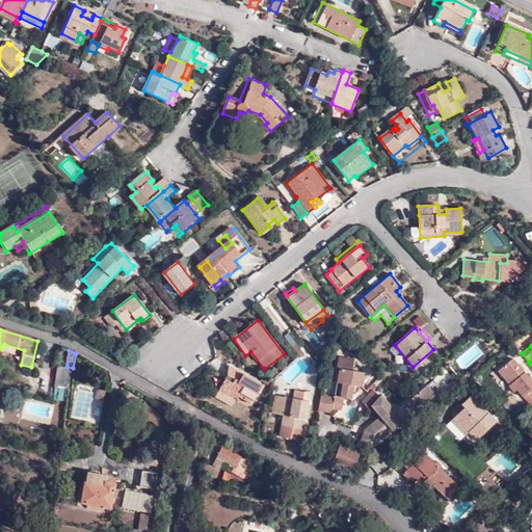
[(341,396),(344,397),(351,398),(352,396),(353,391),(358,392),(360,387),(362,387),(365,373),(353,370),(355,360),(340,356),(338,367),(341,368),(339,380),(344,381),(341,396)]
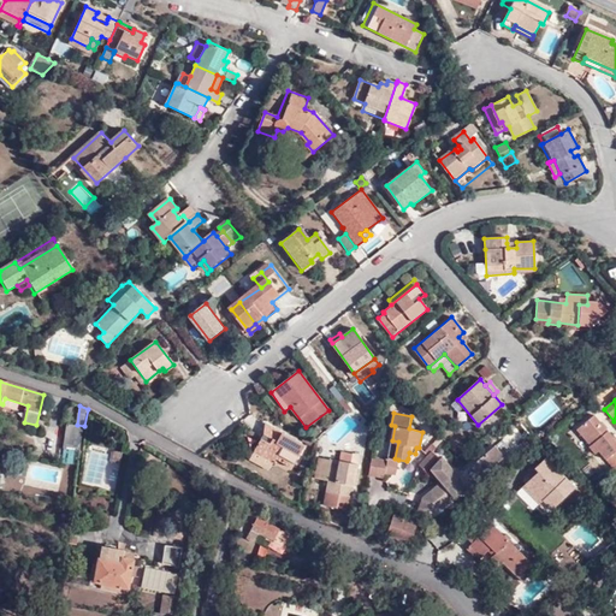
[(599,452),(610,467),(615,461),(615,439),(614,438),(611,440),(593,418),(578,430),(591,446),(588,449),(593,456),(599,452)]
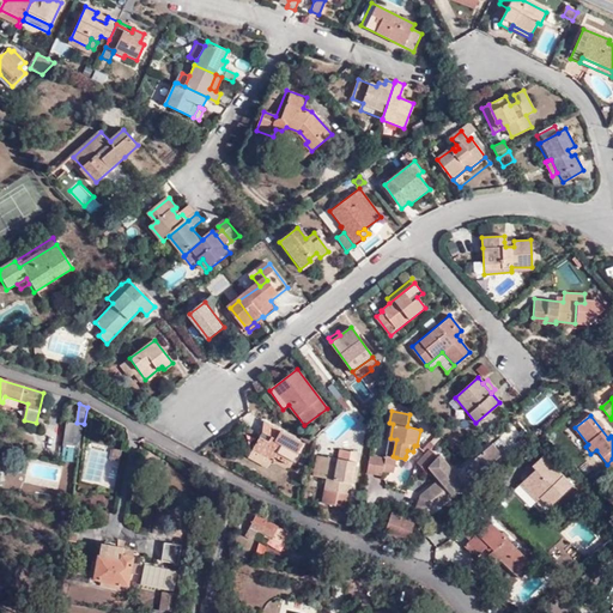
[(84,424),(77,423),(67,422),(62,447),(80,449),(84,424)]
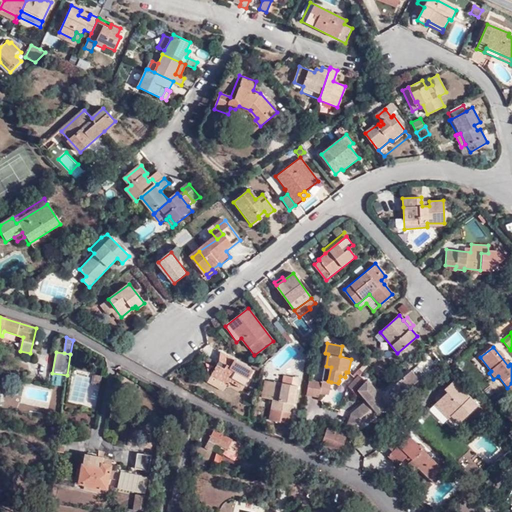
[(212,374),(228,384),(230,381),(243,388),(253,371),(222,352),(220,361),(222,362),(225,364),(223,367),(220,365),(218,364),(212,374)]
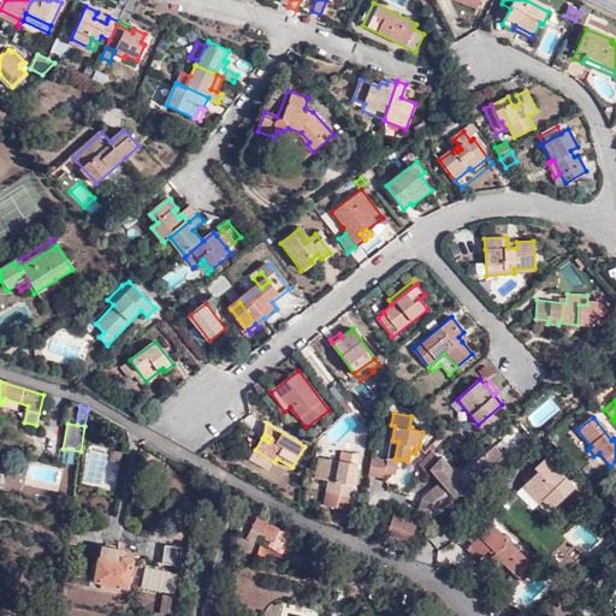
[(386,465),(397,467),(398,460),(395,458),(398,442),(392,440),(388,458),(386,465)]
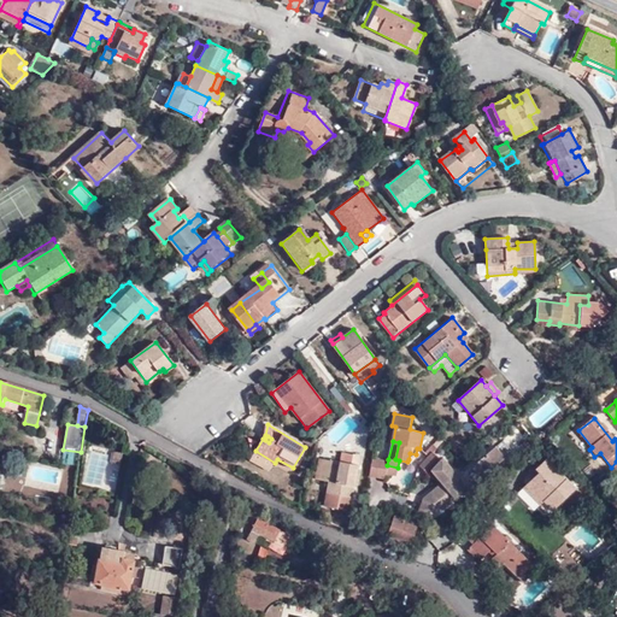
[(348,463),(339,462),(331,459),(331,460),(322,458),(317,479),(327,481),(324,492),(351,497),(362,447),(344,444),(341,453),(351,454),(348,463)]
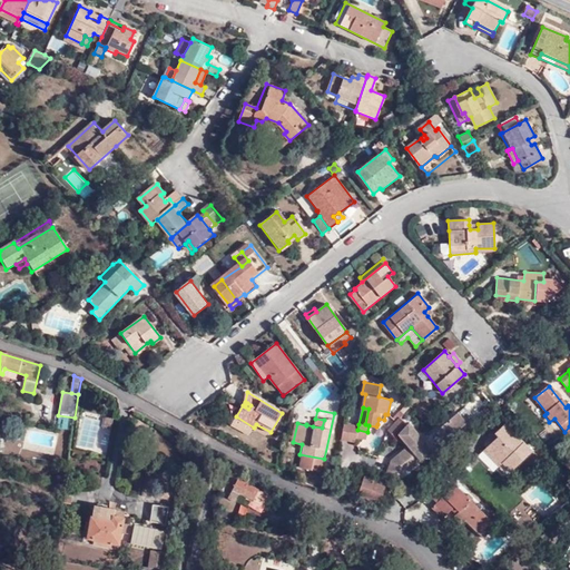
[(464,410),(458,414),(463,422),(467,421),(468,422),(472,419),(464,410)]
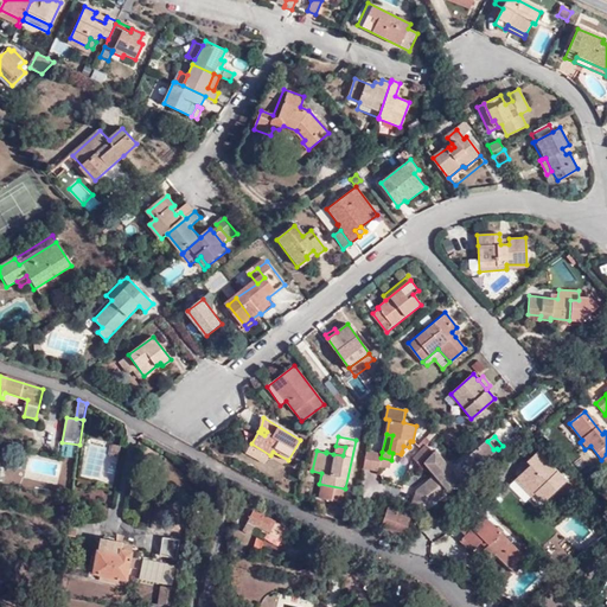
[(417,446),(421,449),(425,446),(429,441),(426,438),(417,446)]
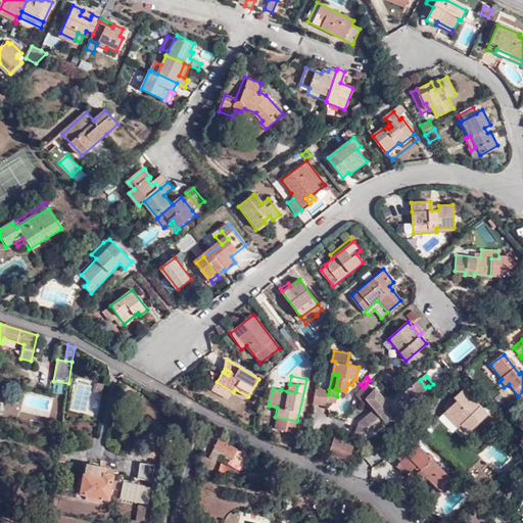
[(369,386),(359,398),(362,401),(365,398),(374,409),(359,421),(353,434),(368,439),(370,432),(374,429),(376,431),(400,412),(397,407),(403,401),(407,406),(427,389),(425,387),(420,380),(419,379),(393,399),(383,400),(374,388),(373,389),(369,386)]
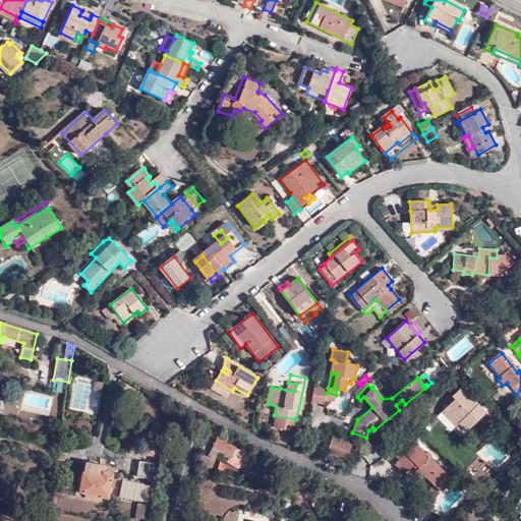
[(228,399),(232,391),(216,381),(212,381),(209,385),(213,390),(228,399)]
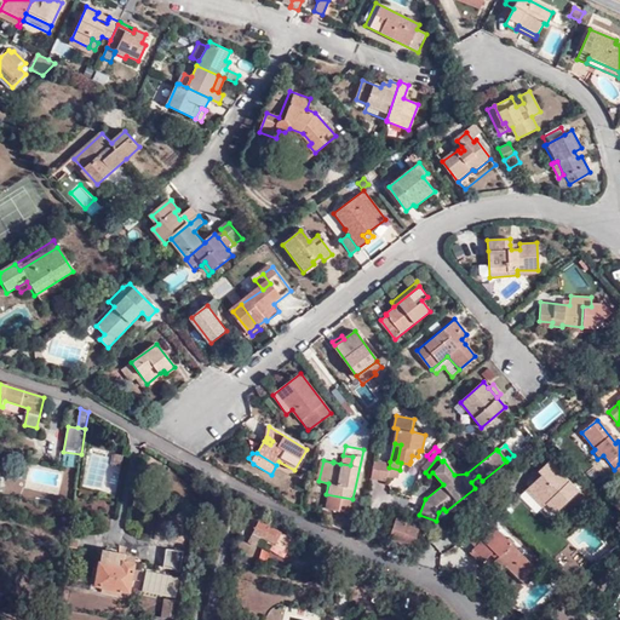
[(113,464),(121,466),(124,455),(115,454),(113,464)]
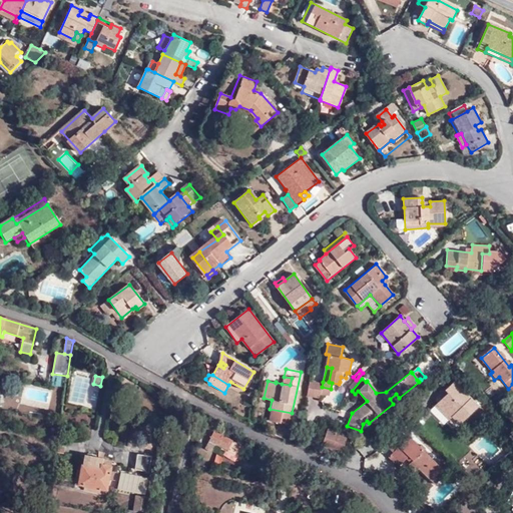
[(284,377),(282,384),(290,385),(292,378),(284,377)]
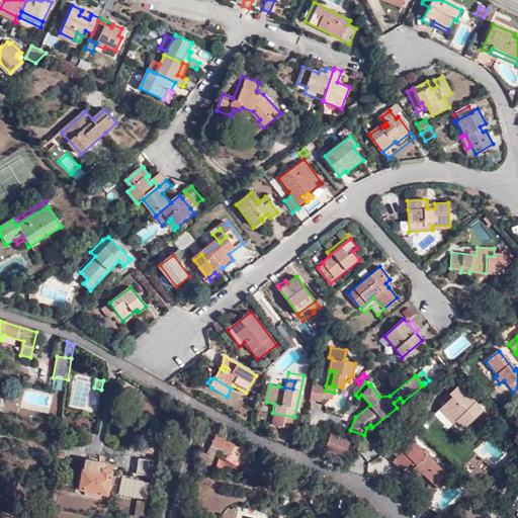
[(352,392),(355,395),(365,382),(362,380),(359,383),(352,392)]
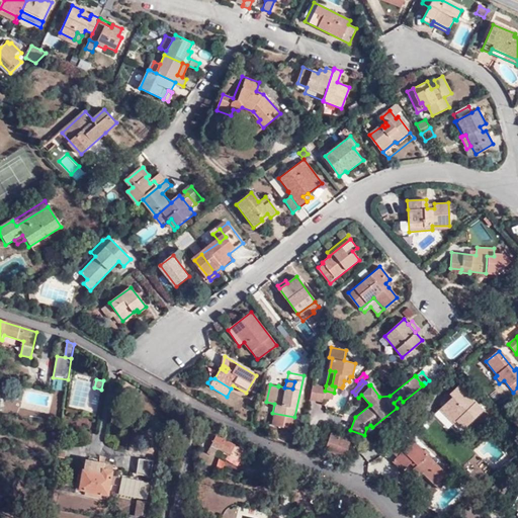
[(310,399),(320,401),(323,385),(313,382),(310,399)]
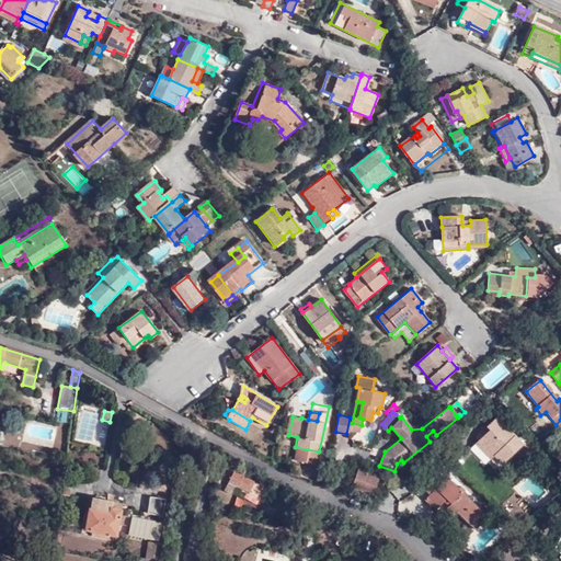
[(350,418),(346,434),(350,435),(351,430),(359,432),(362,425),(352,423),(353,418),(350,418)]
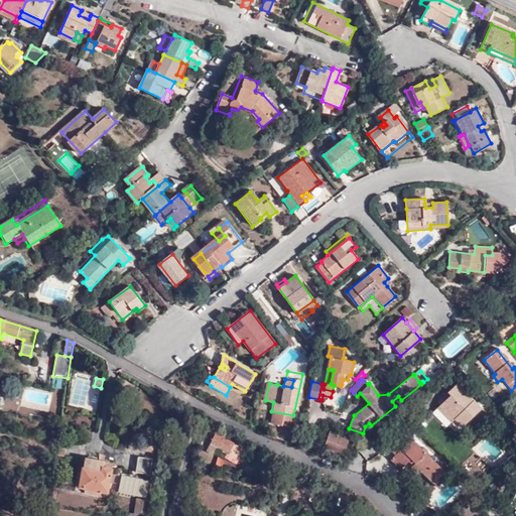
[(444,405),(459,420),(466,427),(484,409),(460,385),(450,394),(454,397),(450,399),(444,405)]
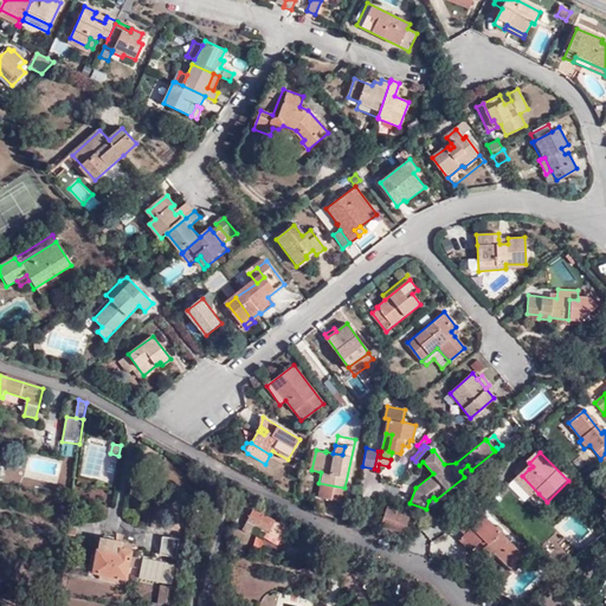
[(461,471),(464,477),(471,470),(468,465),(461,471)]
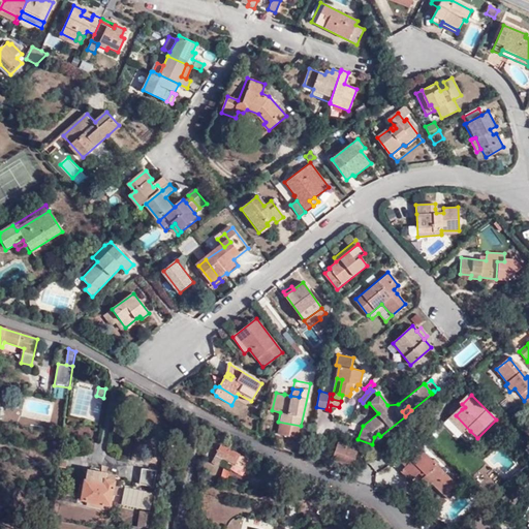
[(466,434),(470,431),(456,415),(456,416),(453,419),(466,434)]
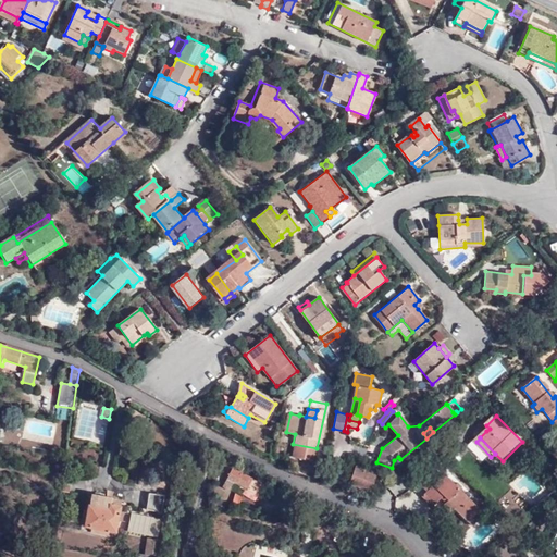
[(373,481),(376,474),(355,466),(348,483),(369,492),(369,491),(374,493),(378,483),(373,481)]
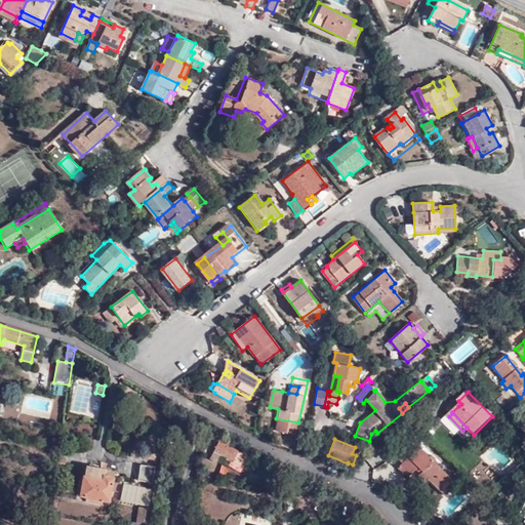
[(250,457),(219,441),(209,457),(217,461),(220,454),(233,460),(232,462),(243,469),(250,457)]
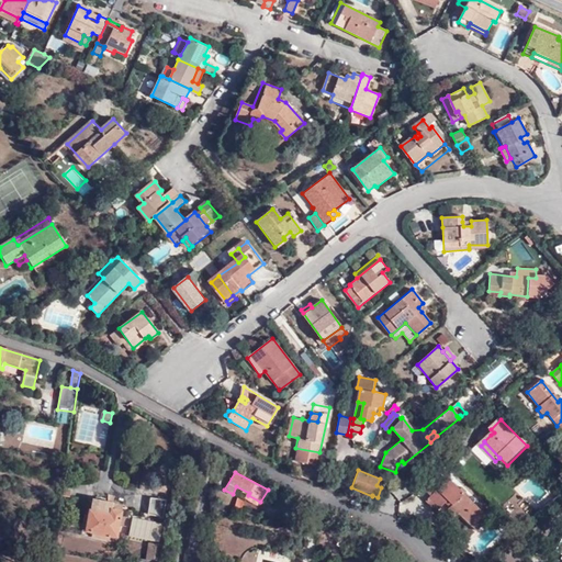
[(440,512),(449,503),(451,501),(456,505),(453,507),(450,510),(459,518),(462,514),(480,531),(492,519),(451,479),(429,502),(440,512)]
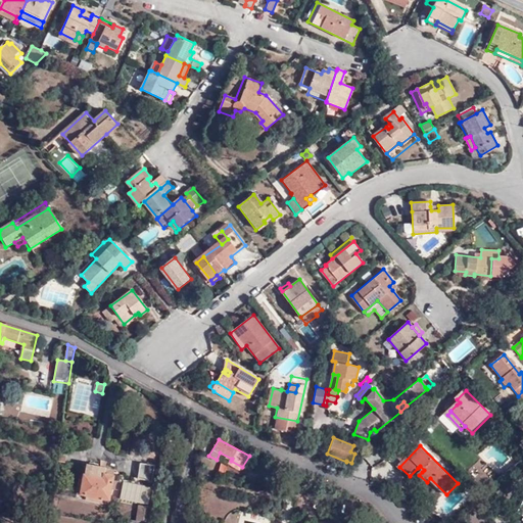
[(89,496),(89,498),(111,503),(117,468),(88,463),(83,495),(89,496)]
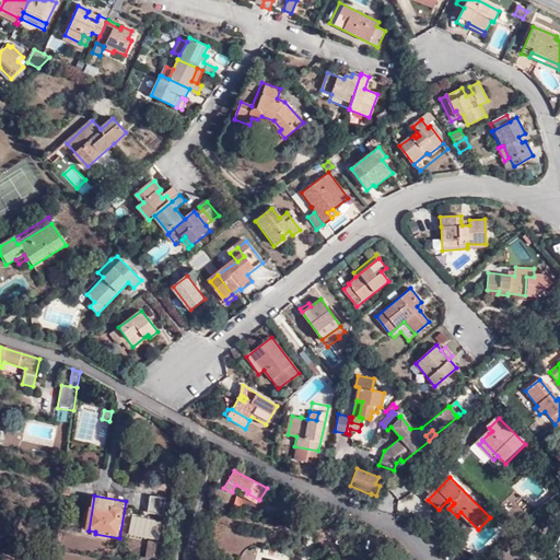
[(164,516),(167,499),(152,497),(149,513),(164,516)]
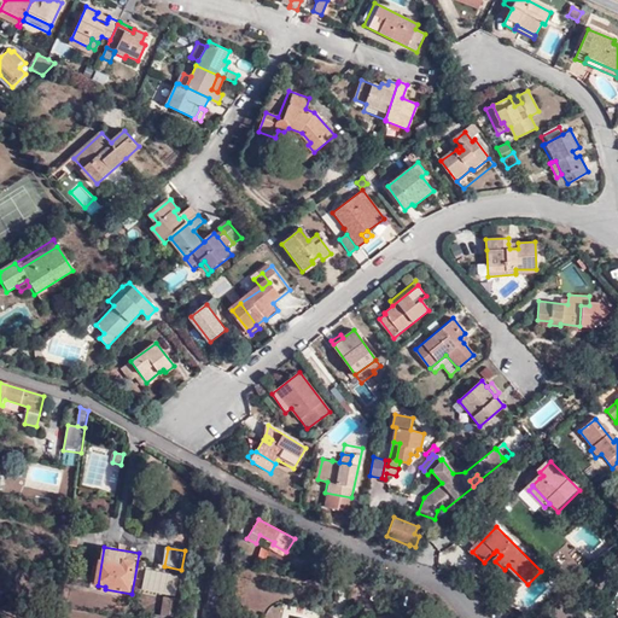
[(143,590),(175,598),(180,575),(146,569),(143,590)]
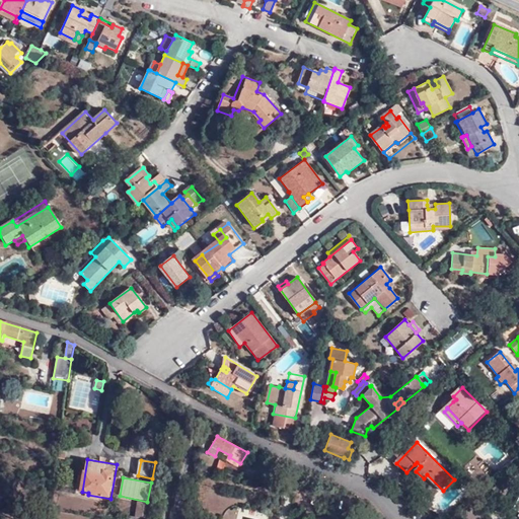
[(151,518),(154,504),(139,502),(137,518),(151,518)]
